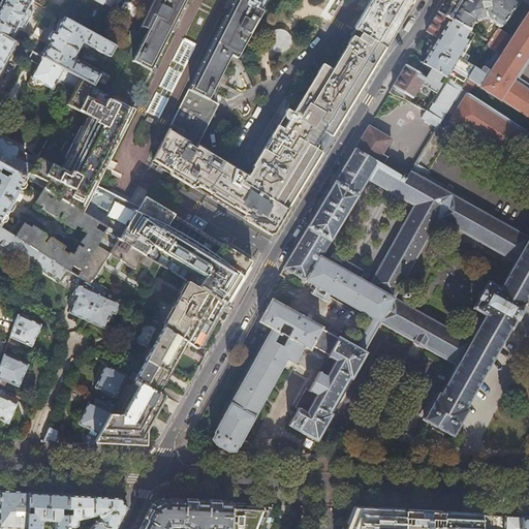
[(31,0),(0,0),(0,33),(9,39),(18,25),(24,28),(32,11),(27,8),(31,0)]
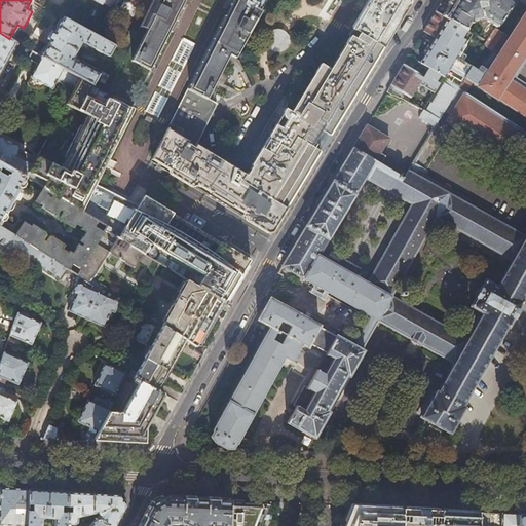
[(147,11),(152,0),(130,0),(129,2),(147,11)]
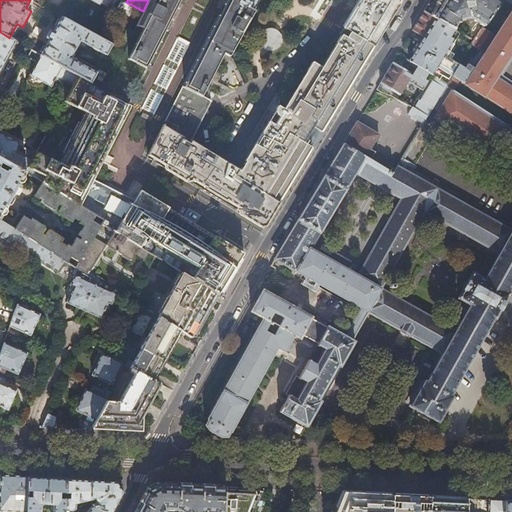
[(148,0),(143,11),(137,25),(143,28),(128,59),(147,68),(180,0),(148,0)]
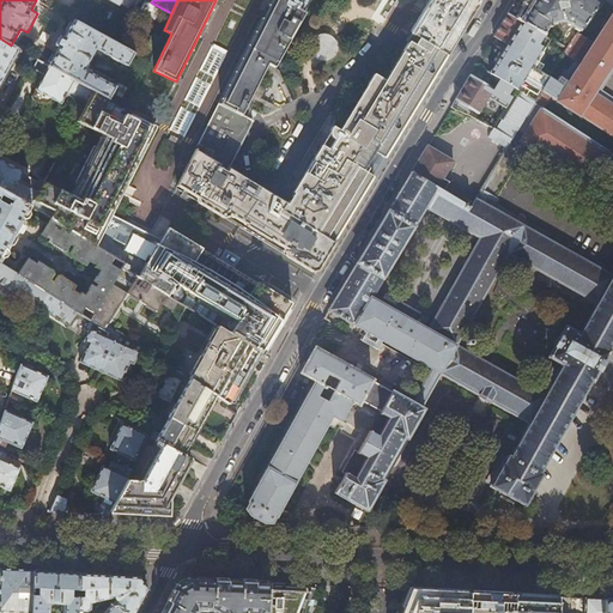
[(271,0),(219,104),(241,115),(253,93),(259,80),(267,65),(274,68),(307,8),(297,4),(298,0),(271,0)]
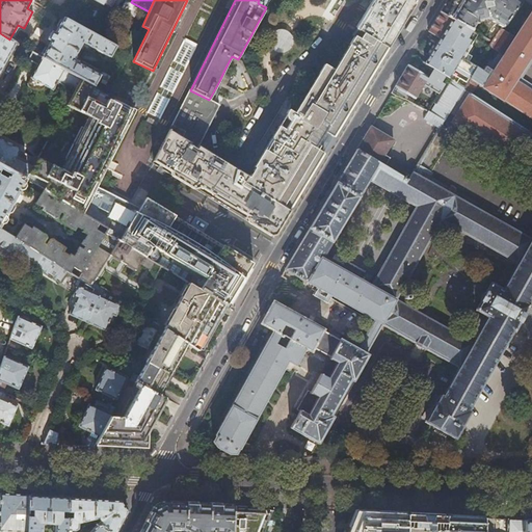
[(408,15),(417,0),(377,0),(366,19),(395,36),(408,15)]
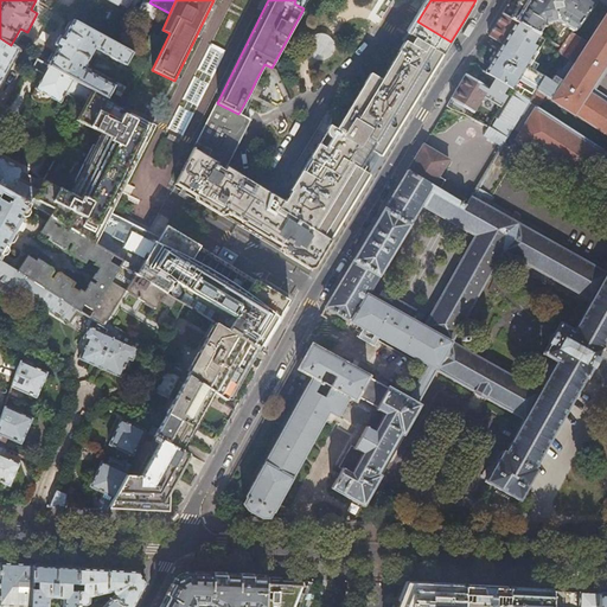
[(510,0),(510,1),(503,13),(524,26),(537,34),(543,23),(555,20),(572,30),(592,0),(510,0)]
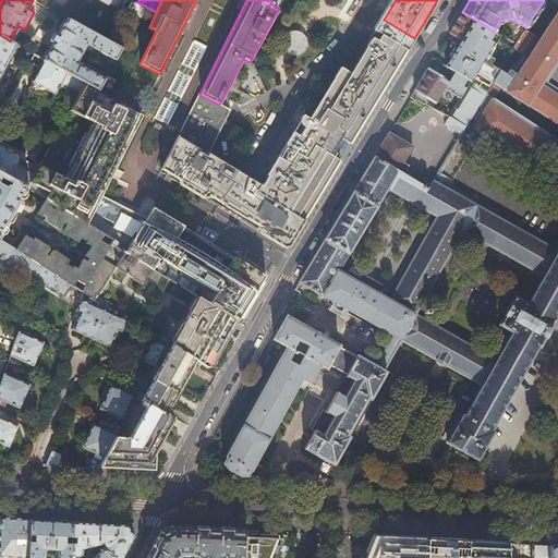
[(557,96),(540,85),(554,62),(557,56),(557,0),(546,0),(557,8),(557,11),(540,40),(524,31),(518,39),(534,49),(520,72),(504,62),(499,69),(492,83),(557,125),(557,96)]
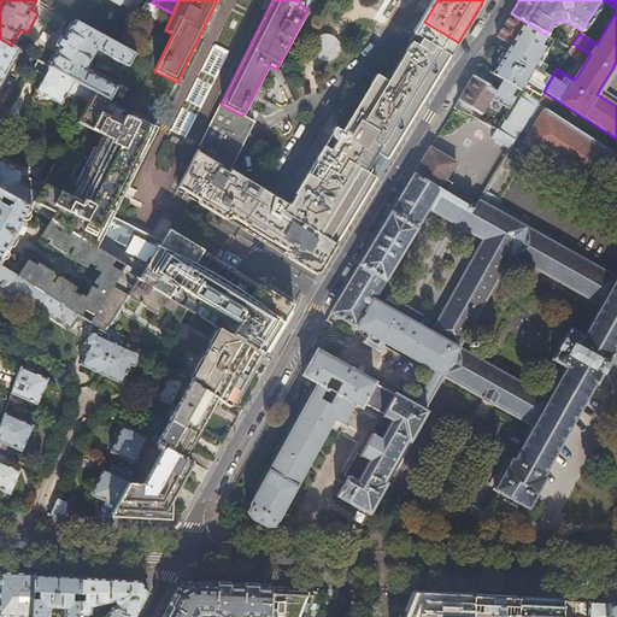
[(538,68),(554,40),(546,35),(533,27),(511,13),(503,27),(497,37),(510,46),(501,59),(493,75),(522,92),(529,97),(533,92),(541,97),(544,92),(552,76),(538,68)]
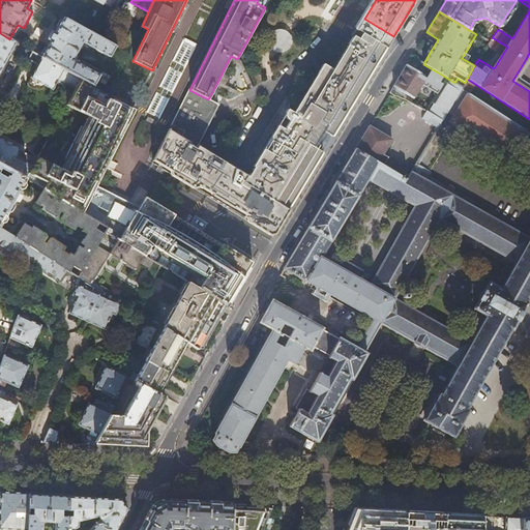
[(50,41),(41,57),(68,71),(81,79),(93,85),(94,85),(96,84),(98,82),(98,80),(98,79),(98,77),(99,75),(71,59),(71,58),(72,59),(76,54),(79,56),(83,49),(80,48),(82,42),(81,42),(82,41),(110,57),(110,56),(113,55),(115,53),(115,51),(115,48),(116,46),(63,18),(53,35),(51,34),(49,35),(48,38),(48,39),(50,41)]
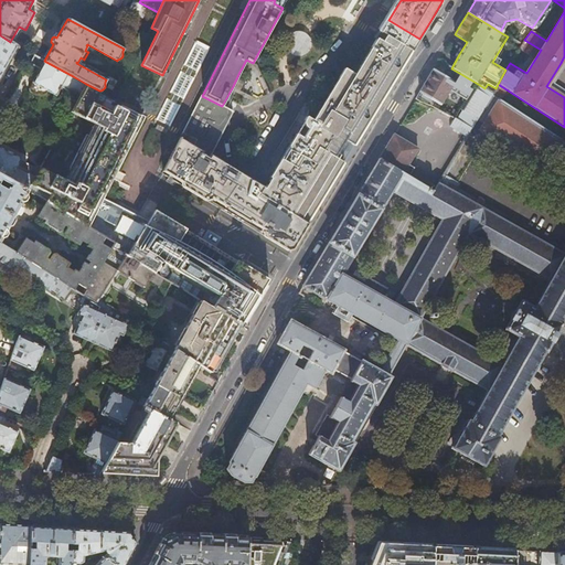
[(414,48),(419,39),(388,20),(381,33),(386,36),(382,42),(377,39),(372,48),(366,44),(360,55),(365,59),(355,75),(344,68),(312,121),(307,117),(305,121),(304,124),(305,126),(306,129),(307,130),(301,138),(296,135),(269,178),(275,181),(265,198),(259,194),(264,188),(253,181),(252,181),(221,163),(221,162),(211,156),(233,112),(222,106),(202,96),(163,171),(177,179),(181,182),(182,187),(204,200),(211,199),(212,198),(222,203),(226,206),(251,222),(251,221),(265,230),(264,232),(266,237),(288,251),(291,249),(308,224),(306,223),(308,220),(309,221),(326,194),(344,163),(337,159),(340,156),(337,153),(344,140),(350,144),(361,137),(363,132),(384,98),(407,60),(414,48)]
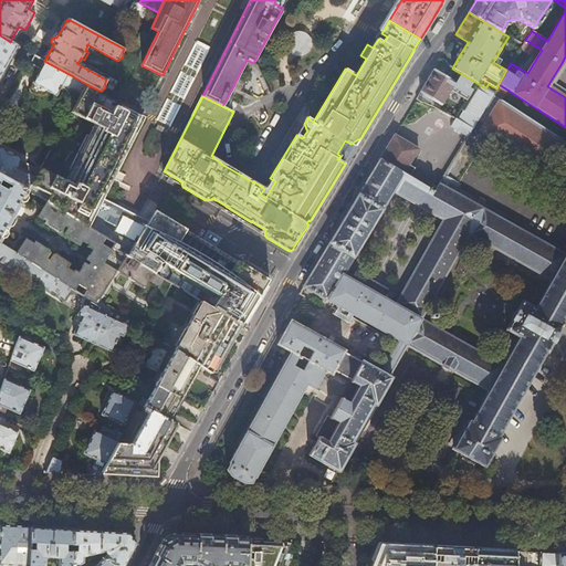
[(383,42),(387,37),(381,33),(379,32),(376,38),(378,39),(383,42)]
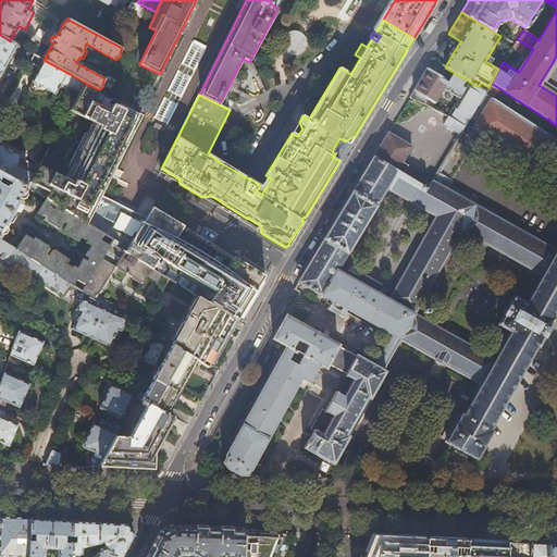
[(10,41),(0,35),(0,76),(17,45),(10,41)]
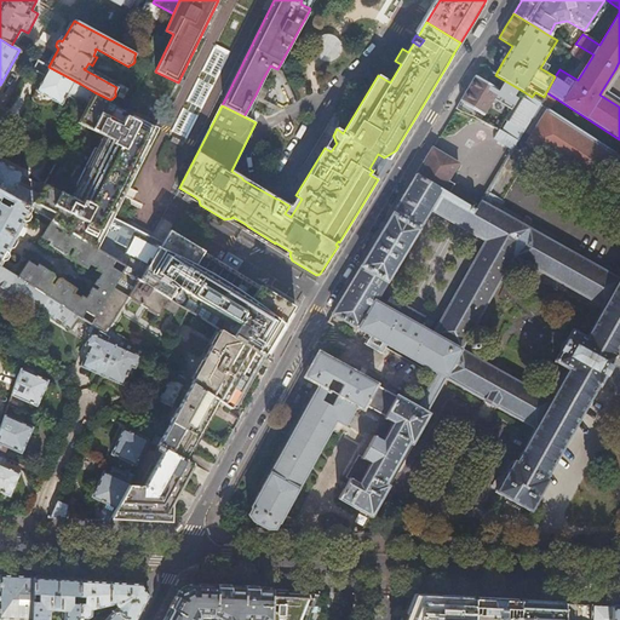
[(189,139),(228,50),(213,42),(173,132),(189,139)]
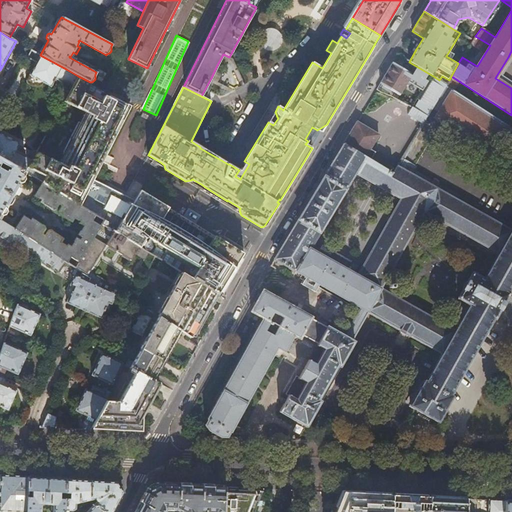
[(157,59),(165,62),(174,41),(167,38),(157,59)]
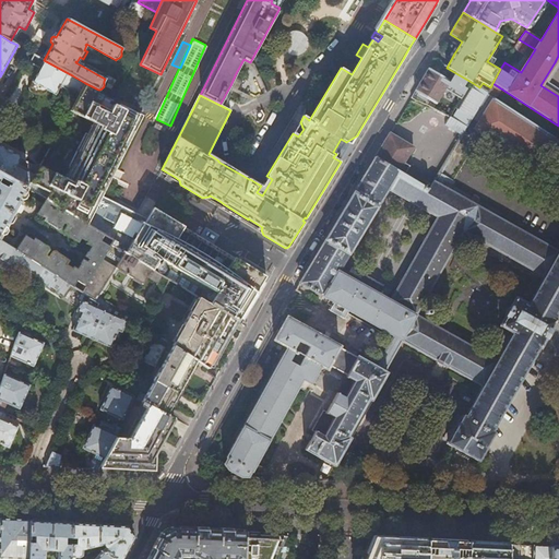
[(72,75),(44,60),(34,55),(30,62),(38,68),(28,87),(28,90),(35,94),(38,93),(39,93),(43,94),(46,93),(48,90),(55,94),(62,81),(67,84),(72,75)]
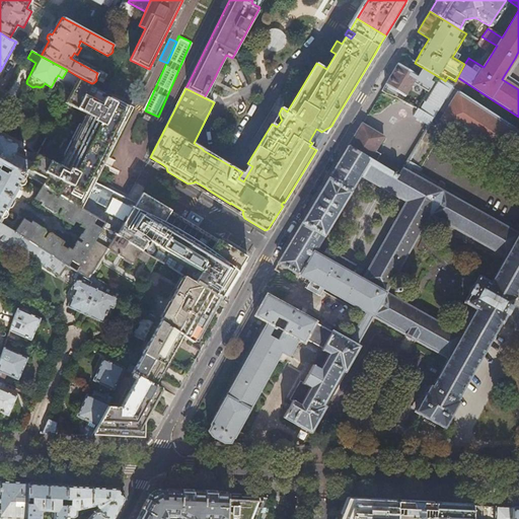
[(385,84),(405,95),(418,75),(397,64),(392,73),(385,84)]
